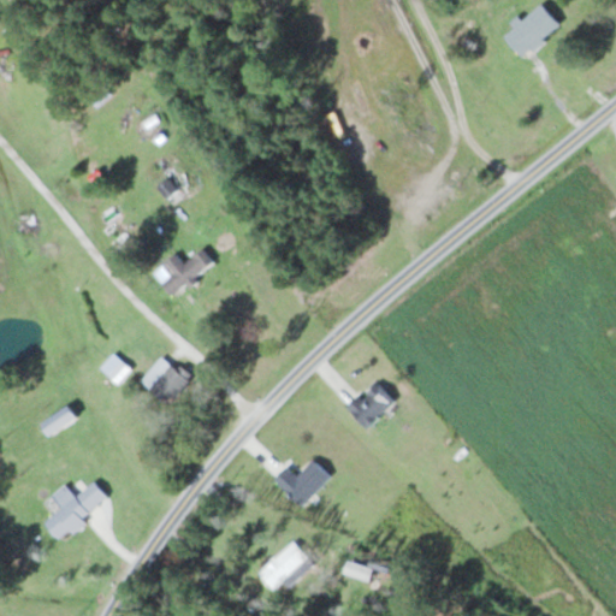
[(561,27),(544,5),(505,35),(522,57),(561,27)]
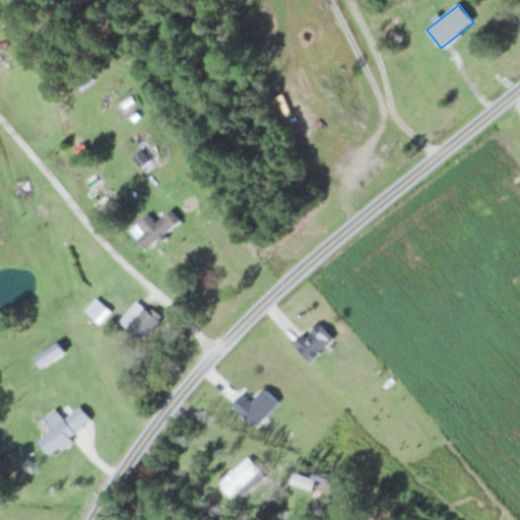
[(150,215),(131,228),(144,248),(182,223),(173,210),(154,222),(150,215)]
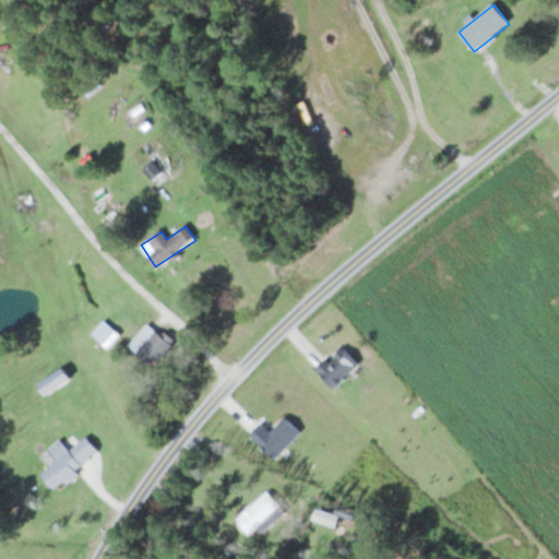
[(152,368),(174,345),(152,323),(130,346),(152,368)]
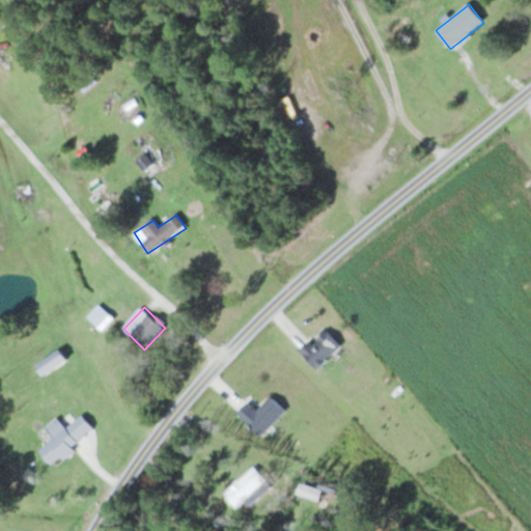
[(317,369),(341,345),(325,329),(301,352),(317,369)]
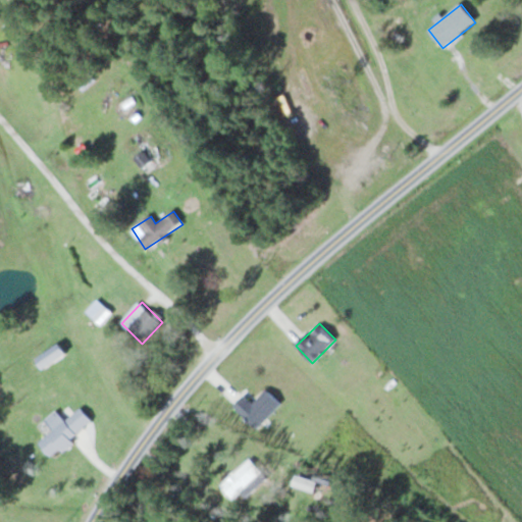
[(252,404),(244,396),(233,406),(256,429),(281,404),(266,389),(252,404)]
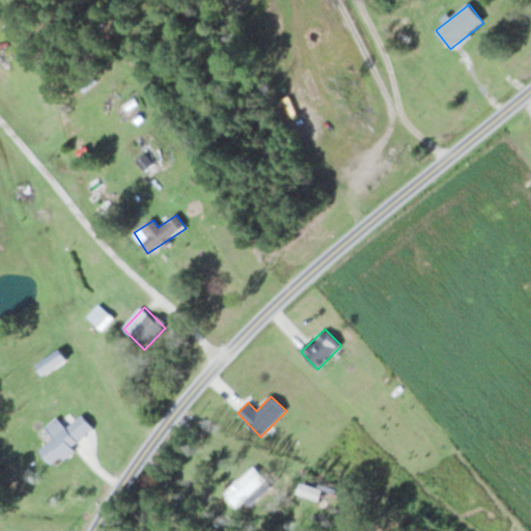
[(52,466),(94,430),(81,414),(38,448),(52,466)]
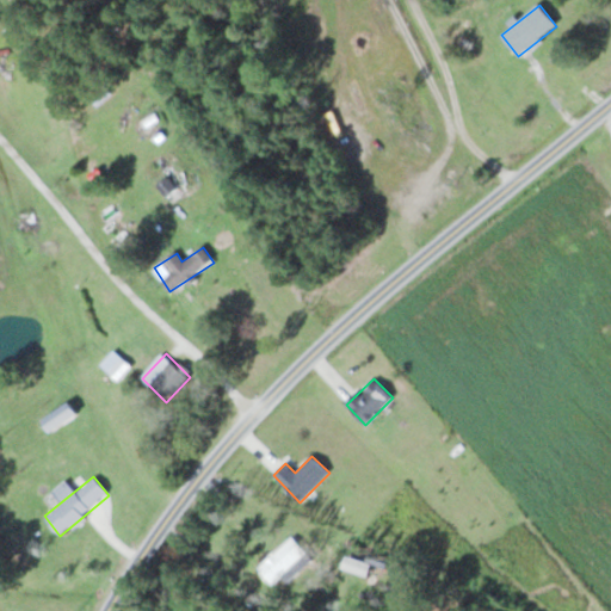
[(259,568),(275,582),(282,575),(289,582),(313,559),(291,536),(259,568)]
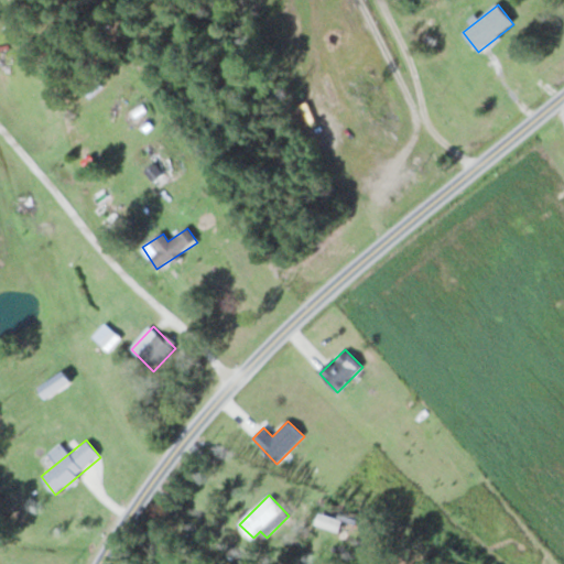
[(351,523),(339,520),(336,531),(348,534),(351,523)]
